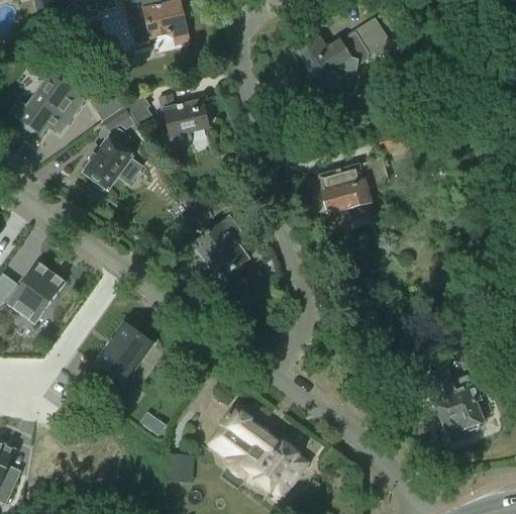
[(84,17),(99,14),(98,10),(95,0),(78,0),(74,1),(84,17)]
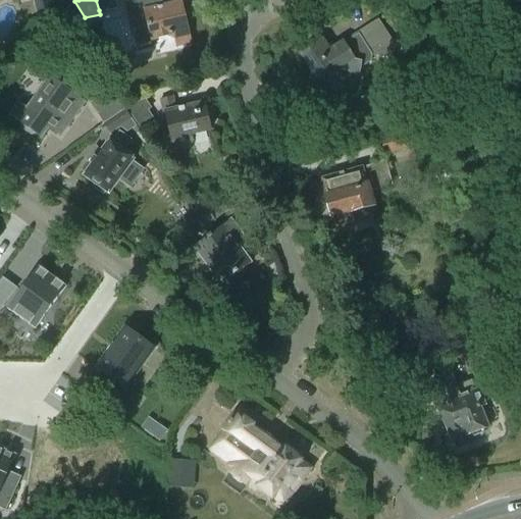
[(149,23),(136,27),(134,32),(136,40),(140,43),(149,42),(152,38),(174,33),(176,44),(191,41),(181,0),(177,0),(146,8),(149,23)]
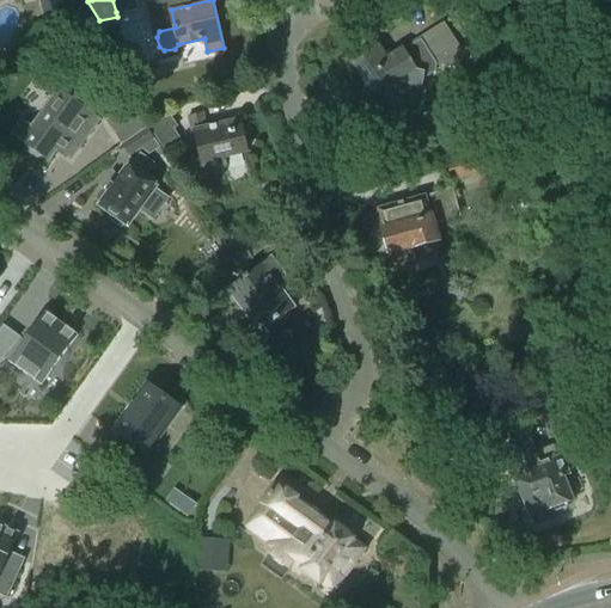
[(87,1),(74,11),(89,29),(99,20),(87,1)]
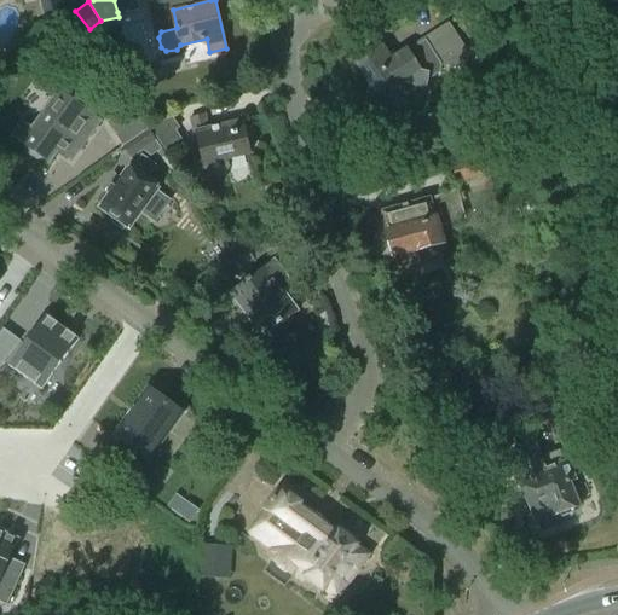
[(483,6),(474,11),(480,22),(490,17),(483,6)]
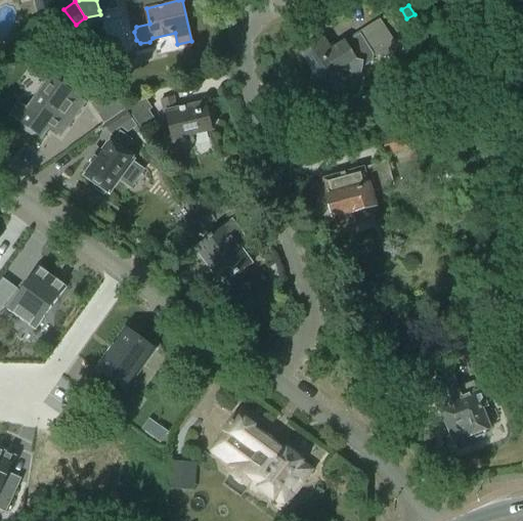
[(325,38),(302,52),(320,82),(343,68),(348,75),(353,72),(360,73),(362,63),(375,56),(391,58),(396,43),(380,17),(358,31),(345,39),(332,48),(325,38)]
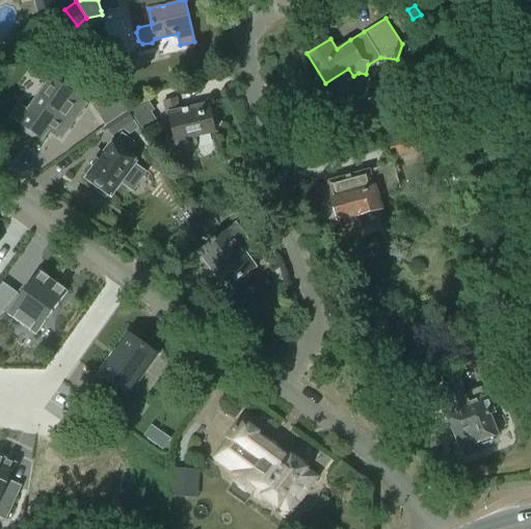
[(43,137),(50,127),(56,132),(63,123),(69,127),(87,103),(53,78),(40,94),(29,108),(21,103),(12,114),(20,121),(20,122),(25,125),(25,130),(32,135),(36,133),(43,137)]
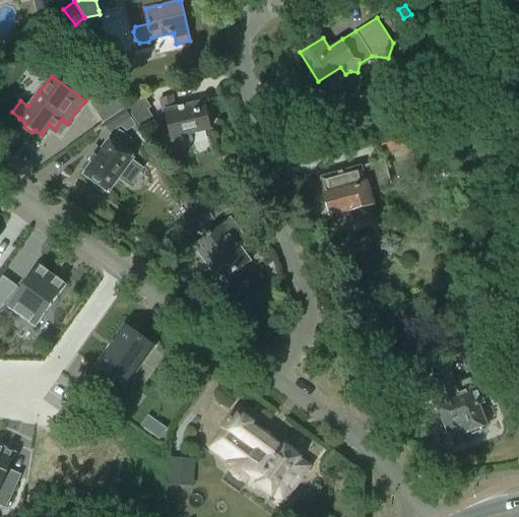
[(112,86),(90,101),(104,121),(110,117),(125,107),(112,86)]
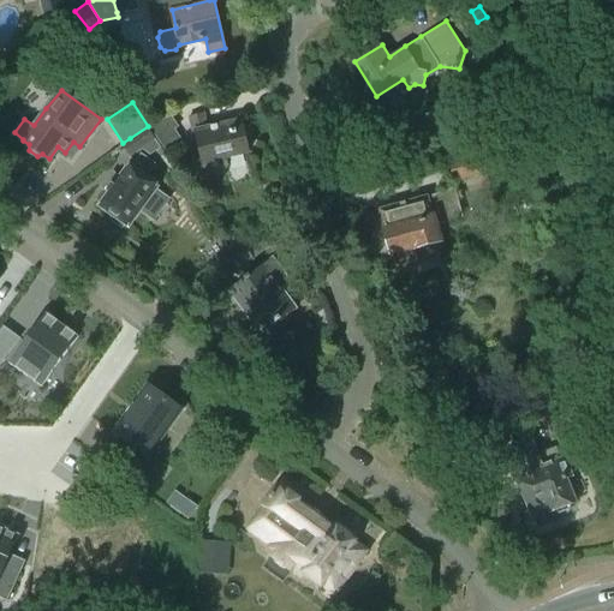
[(248,150),(246,148),(251,145),(249,136),(244,136),(240,118),(207,125),(203,112),(190,114),(194,130),(196,130),(206,168),(226,163),(225,156),(248,150)]
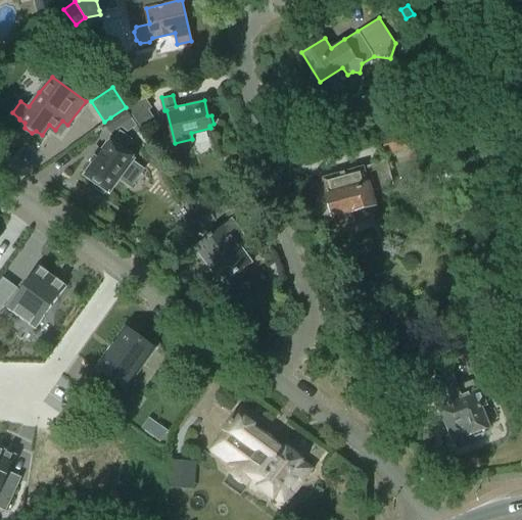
[(110,117),(104,122),(111,133),(123,125),(129,130),(137,125),(126,107),(110,117)]
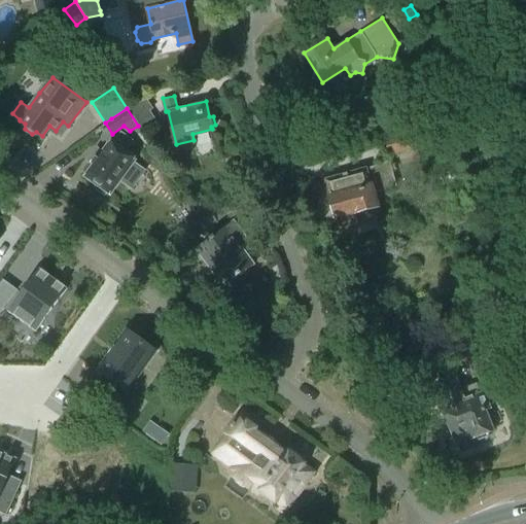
[(150,109),(136,117),(143,129),(158,119),(150,109)]
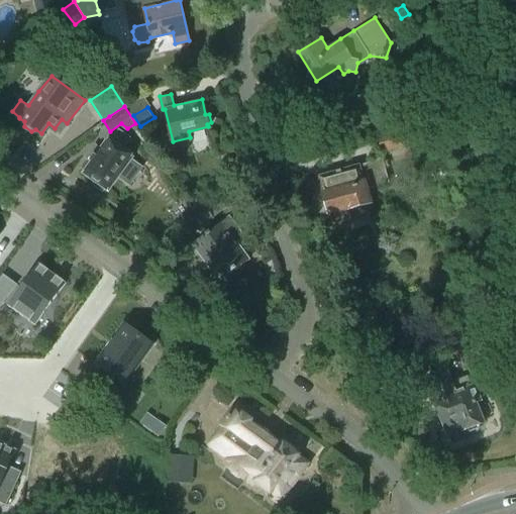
[(415,123),(401,127),(406,145),(420,140),(415,123)]
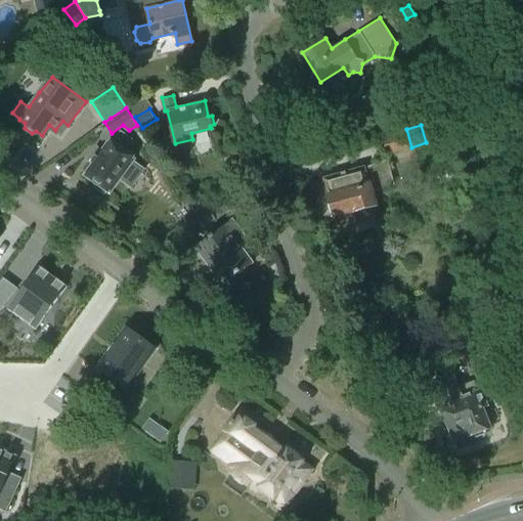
[(84,171),(83,172),(96,182),(94,184),(104,191),(106,188),(111,192),(111,191),(110,189),(118,178),(131,187),(144,168),(132,159),(133,158),(134,159),(135,158),(123,148),(126,144),(132,136),(120,128),(115,136),(113,134),(110,138),(109,137),(107,139),(109,140),(101,149),(98,147),(90,159),(93,161),(85,172),(84,171)]
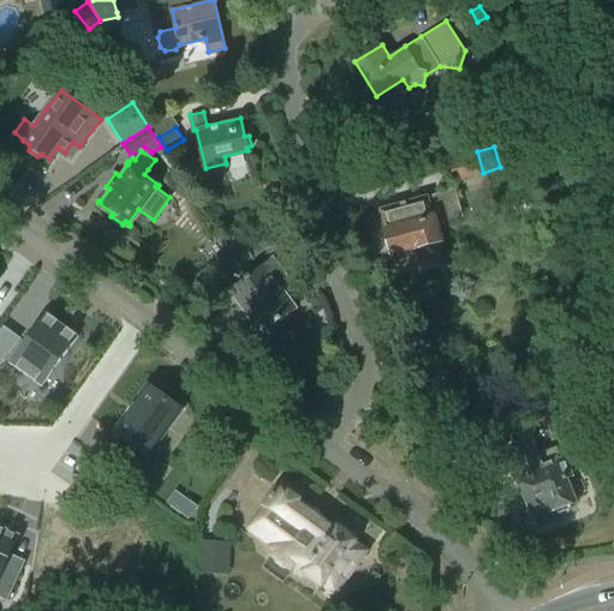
[(448,160),(454,180),(483,173),(477,151),(448,160)]
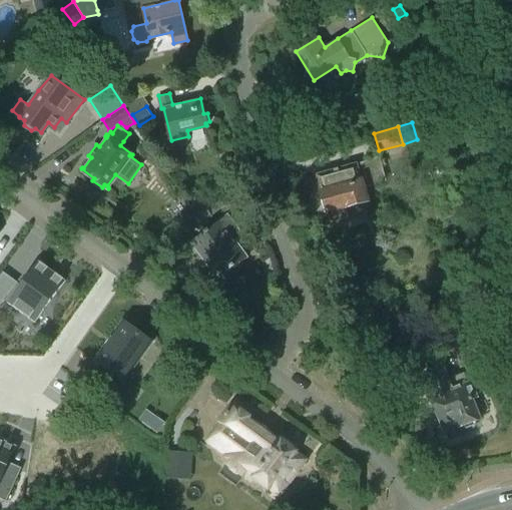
[(321,191),(327,211),(329,210),(332,220),(348,215),(345,206),(368,200),(364,186),(386,179),(380,156),(317,173),(322,190),(321,191)]
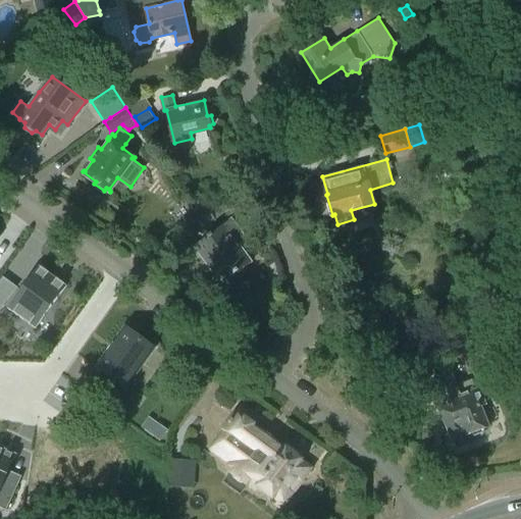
[(209,206),(189,219),(197,230),(211,220),(216,217),(209,206)]
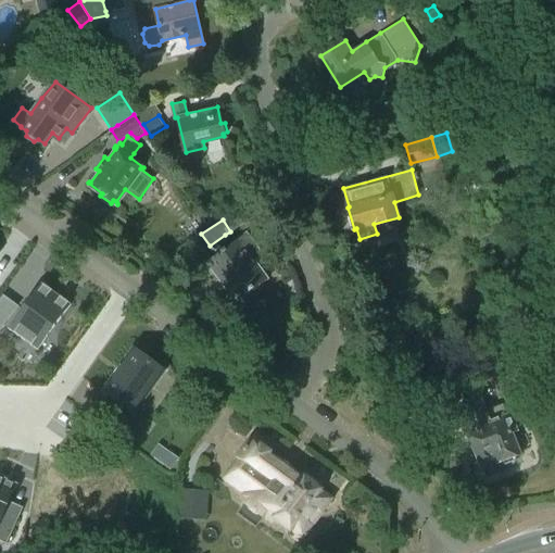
[(216,253),(206,260),(236,300),(267,277),(255,261),(264,255),(247,231),(227,246),(225,242),(228,240),(225,235),(210,246),(212,250),(214,249),(216,253)]
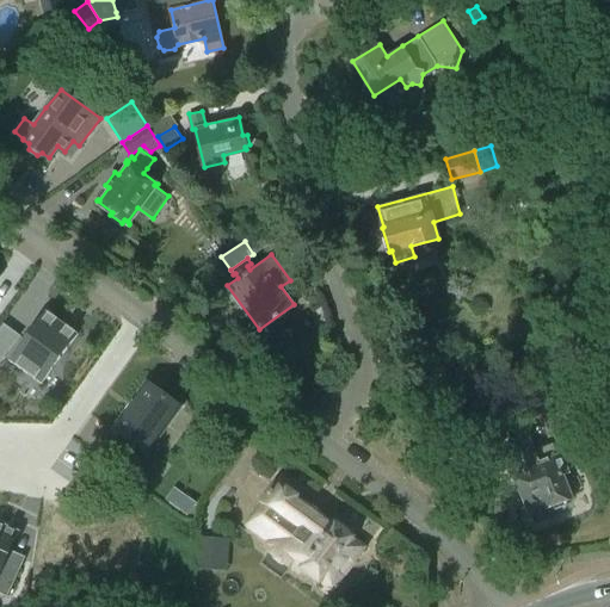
[(79,330),(45,308),(10,359),(43,382),(79,330)]
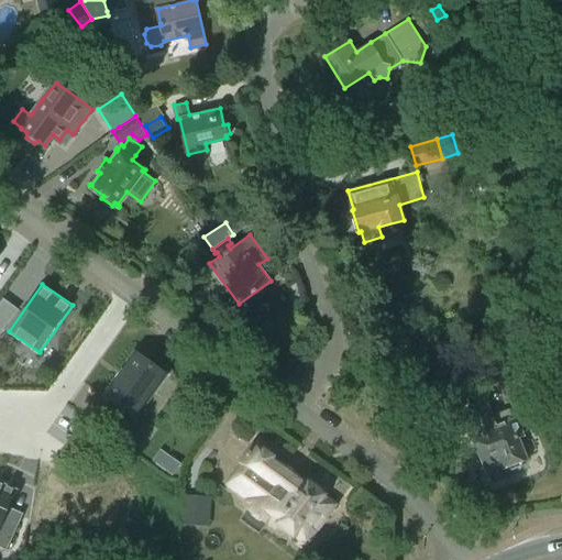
[(113,401),(100,418),(135,443),(149,426),(135,416),(165,373),(135,352),(123,370),(124,371),(120,377),(118,376),(106,394),(113,401)]
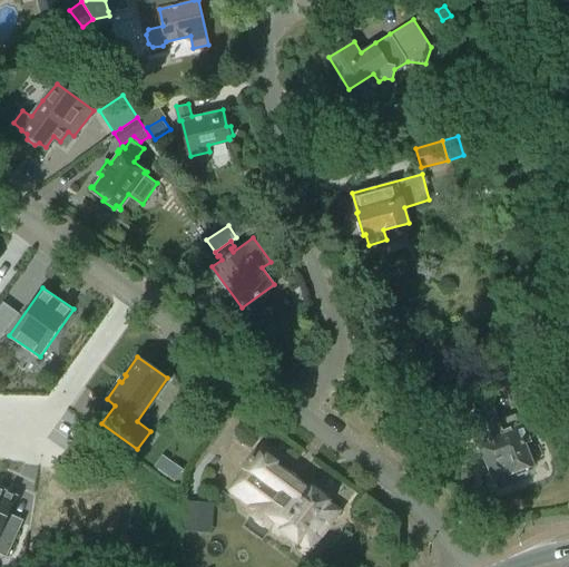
[(469,416),(479,440),(491,470),(493,476),(508,470),(509,472),(513,471),(518,475),(528,471),(528,465),(532,463),(525,442),(529,440),(523,422),(522,423),(519,413),(498,421),(492,407),(469,416)]
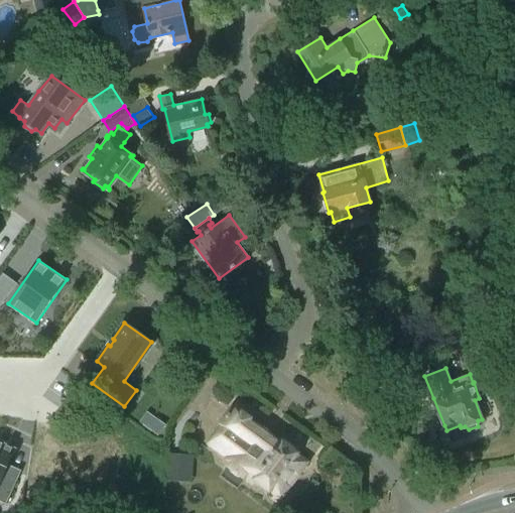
[(399,394),(398,404),(407,405),(408,395),(399,394)]
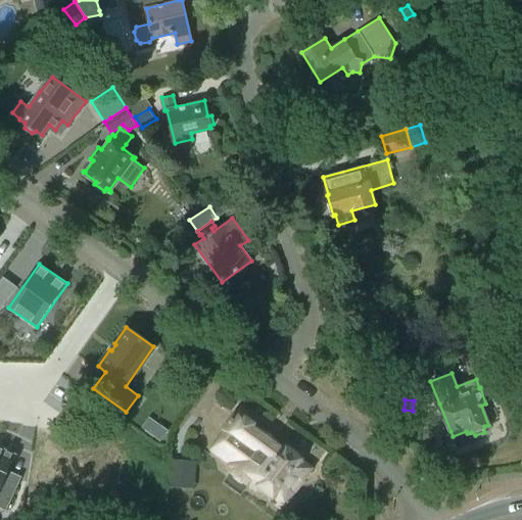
[(274,495),(273,498),(274,498),(275,497),(285,504),(313,467),(302,460),(303,458),(302,458),(301,459),(298,457),(300,455),(290,447),(289,450),(285,446),(284,446),(275,439),(275,438),(263,430),(253,424),(254,422),(245,416),(244,418),(237,412),(232,418),(231,417),(229,421),(230,422),(225,428),(226,429),(211,447),(231,462),(230,463),(235,467),(232,471),(248,483),(251,479),(257,482),(256,483),(262,487),(261,488),(270,495),(271,493),(274,495)]
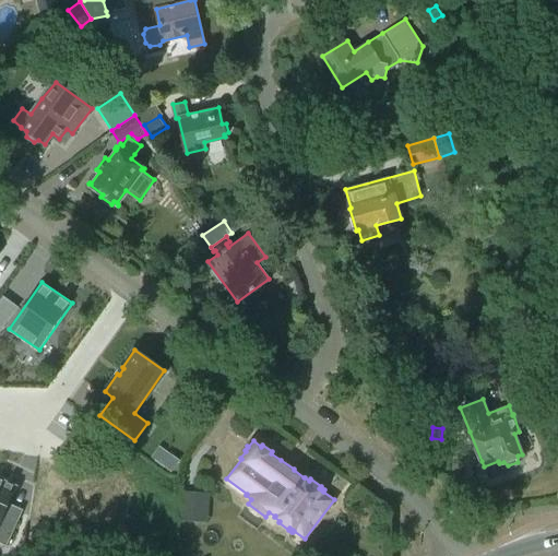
[(169,451),(162,462),(171,470),(180,458),(169,451)]
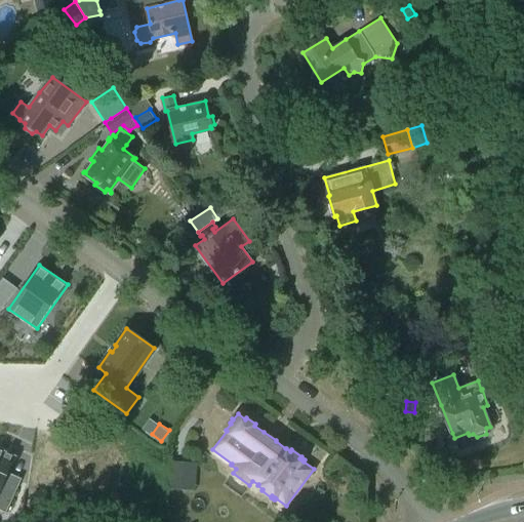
[(0,449),(0,508),(6,512),(17,487),(4,481),(15,456),(0,449)]
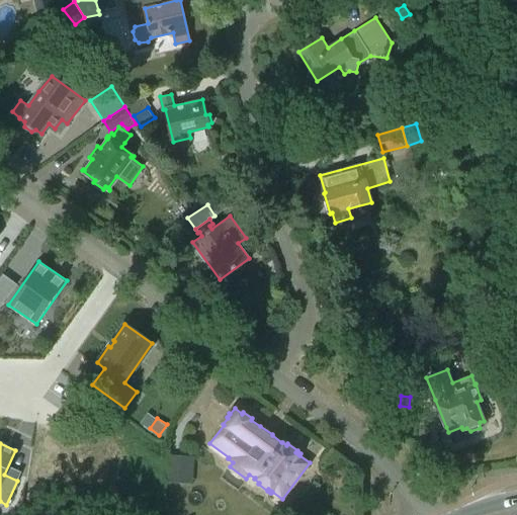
[(166,482),(193,484),(195,455),(168,453),(166,482)]
